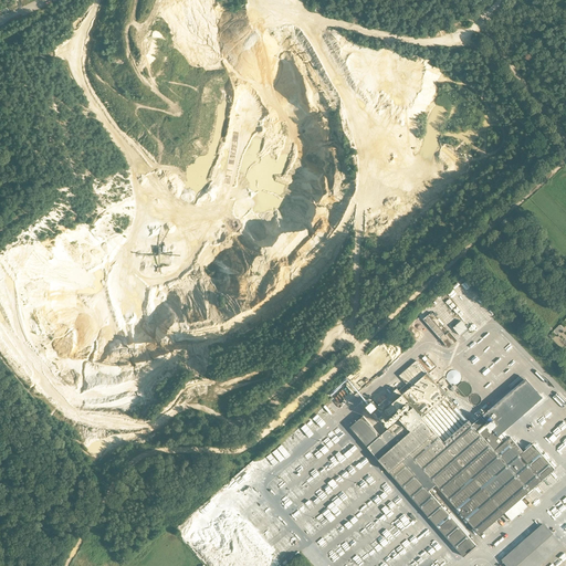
[(448,333),(431,313),(423,320),(449,348),(458,341),(449,332),(448,333)]
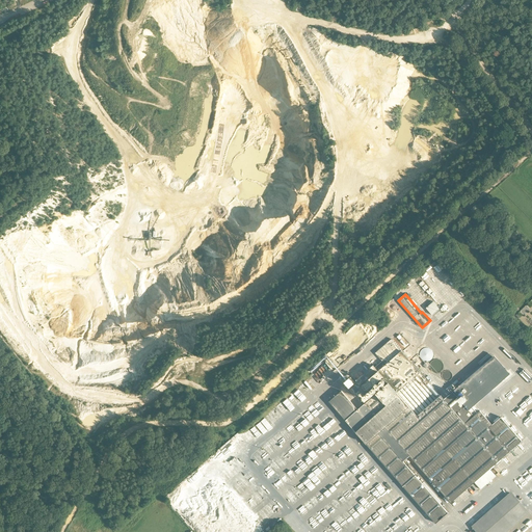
[(435,300),(427,307),(433,314),(441,309),(435,300)]
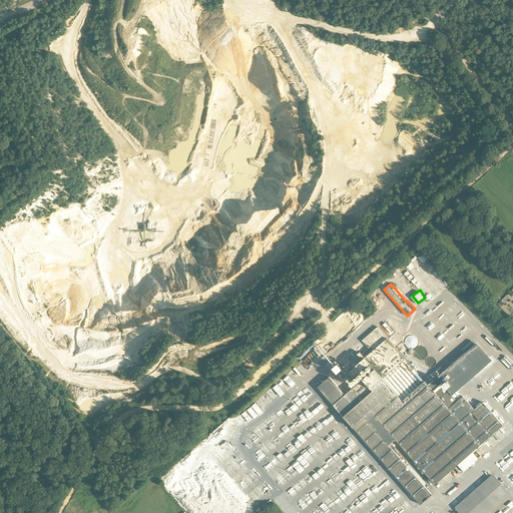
[(318,388),(420,505),(432,495),(389,445),(395,440),(435,485),(457,465),(464,472),(473,464),(473,463),(478,459),(472,453),(503,426),(483,403),(474,410),(463,396),(458,390),(481,371),(461,349),(402,402),(383,379),(405,359),(378,328),(362,341),(369,349),(361,355),(360,353),(343,368),(351,377),(349,378),(335,362),(331,366),(347,384),(370,364),(375,370),(345,395),(330,378),(318,388)]
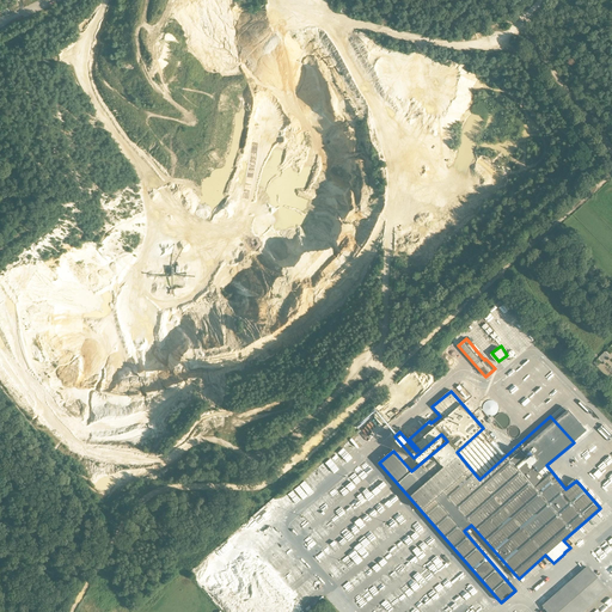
[(494,416),(501,412),(495,399),(483,405),(488,415),(493,412),(494,416)]
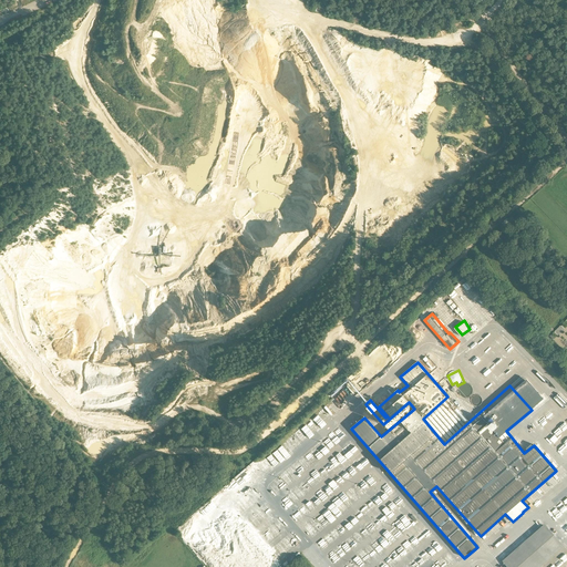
[(545,524),(527,539),(547,562),(564,546),(545,524)]
